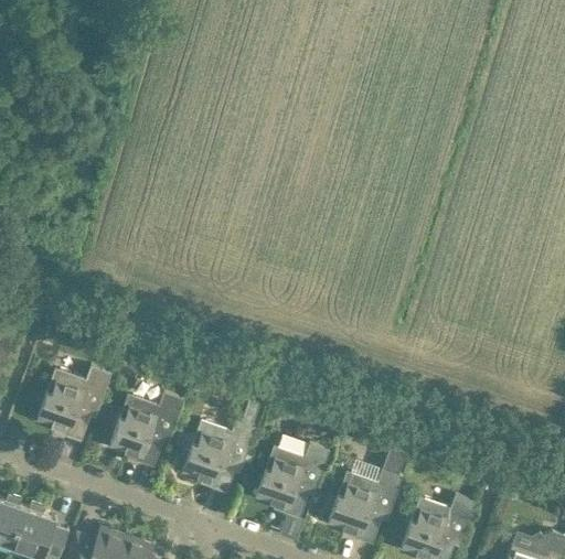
[(44,399),(36,420),(56,427),(54,433),(64,437),(81,442),(88,422),(89,418),(95,420),(112,375),(91,367),(86,380),(60,372),(52,394),(46,393),(44,399)]
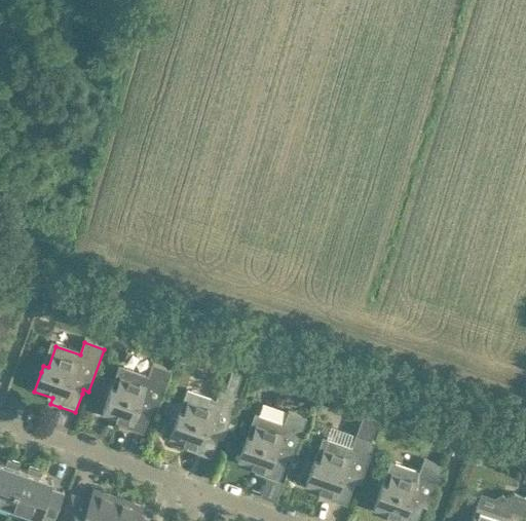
[(109,396),(102,415),(120,422),(118,428),(127,431),(143,437),(151,413),(156,415),(163,396),(172,373),(152,367),(148,379),(123,370),(116,392),(111,389),(109,396)]
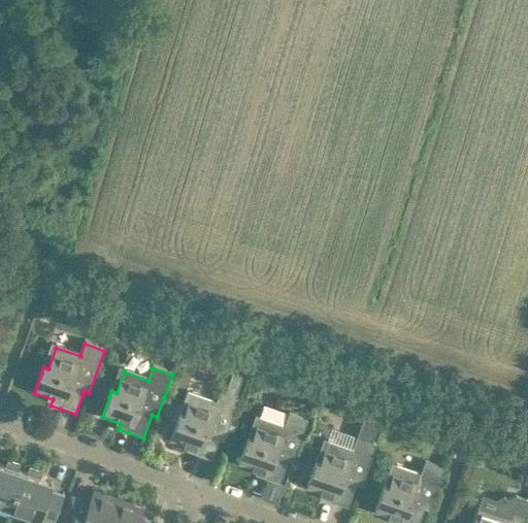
[(177,422),(170,442),(189,448),(187,453),(196,457),(211,462),(219,443),(224,445),(230,425),(240,399),(235,397),(242,378),(233,373),(226,394),(221,392),(217,404),(192,396),(185,417),(179,415),(177,422)]
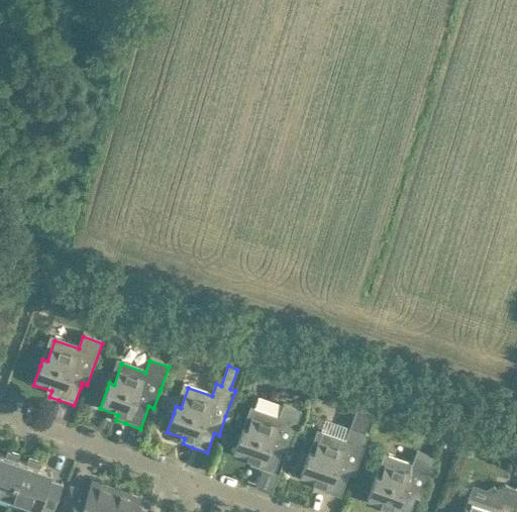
[(240,436),(233,455),(251,462),(249,468),(259,471),(274,476),(281,456),(282,453),(287,454),(292,439),(302,414),(283,407),(279,419),(254,411),(247,431),(242,430),(240,436)]
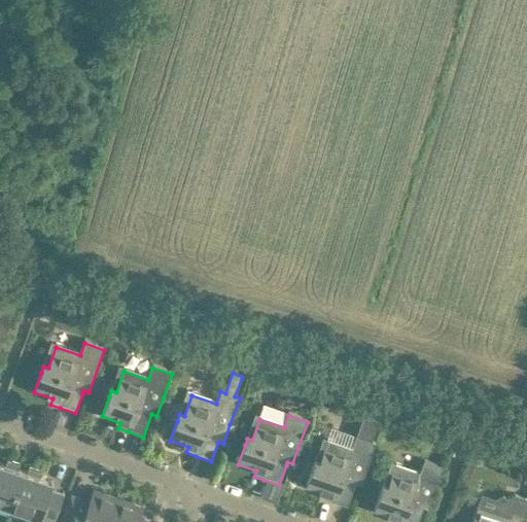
[(313,468),(306,488),(324,495),(322,500),(331,503),(347,510),(354,490),(355,486),(360,487),(365,473),(376,446),(372,445),(379,424),(367,420),(360,441),(356,440),(352,451),(327,443),(320,463),(315,462),(313,468)]
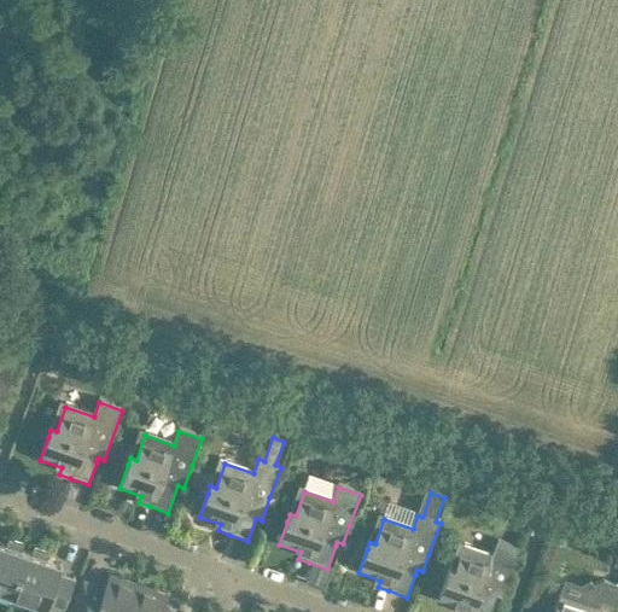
[(21,555),(23,548),(9,543),(6,549),(0,547),(0,596),(11,601),(27,557),(21,555)]
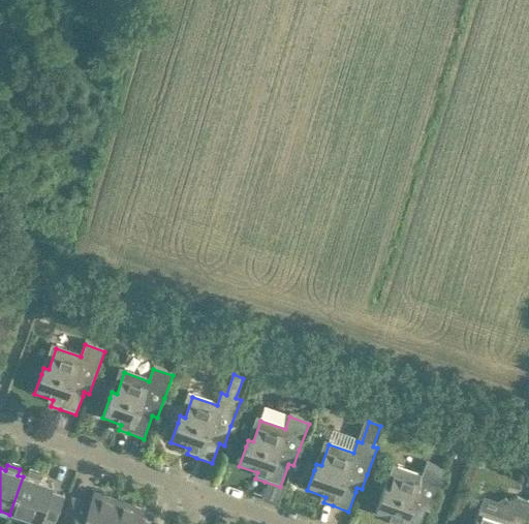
[(382,495),(375,515),(394,521),(393,523),(421,523),(425,512),(430,514),(445,471),(444,471),(426,465),(422,478),(397,469),(390,490),(384,488),(382,495)]
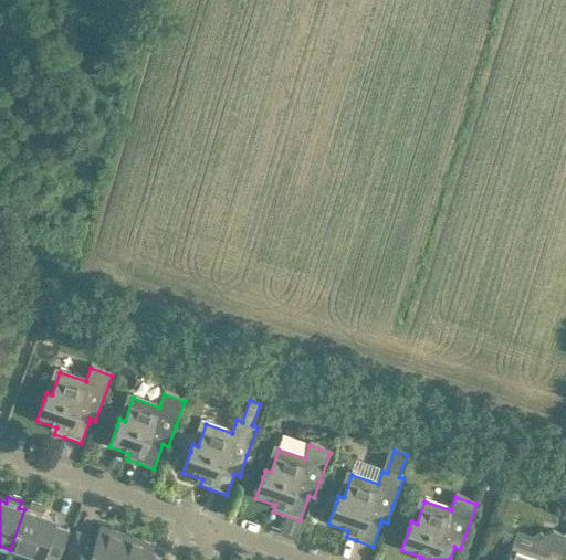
[(42,516),(44,510),(31,506),(29,511),(24,509),(10,550),(37,559),(59,559),(61,553),(69,532),(54,527),(56,520),(42,516)]
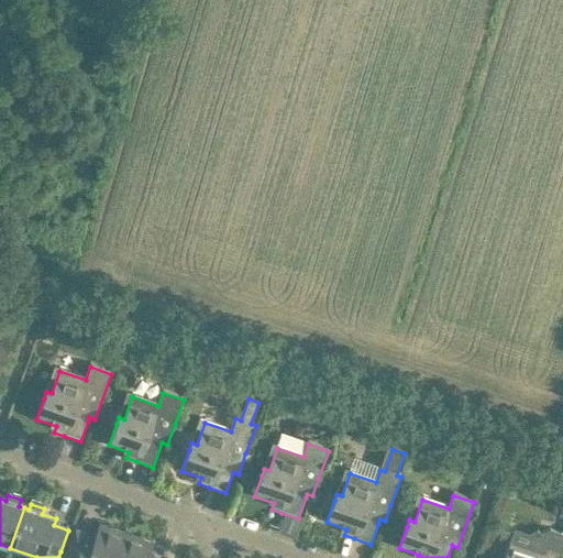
[(118,557),(125,537),(99,527),(95,540),(76,534),(67,557),(118,557)]
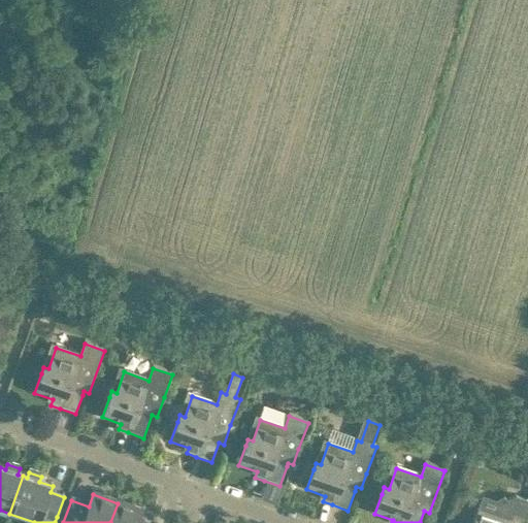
[(525,522),(526,520),(527,515),(527,502),(516,499),(506,503),(506,504),(497,509),(494,516),(479,510),(473,522),(525,522)]
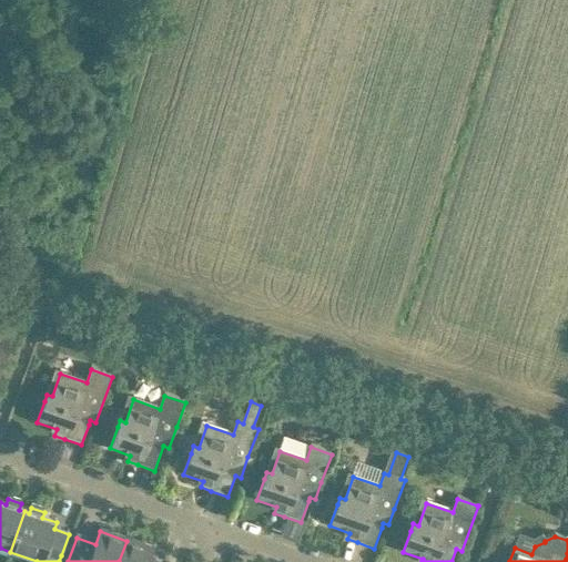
[(150,561),(153,550),(127,541),(119,561),(150,561)]
